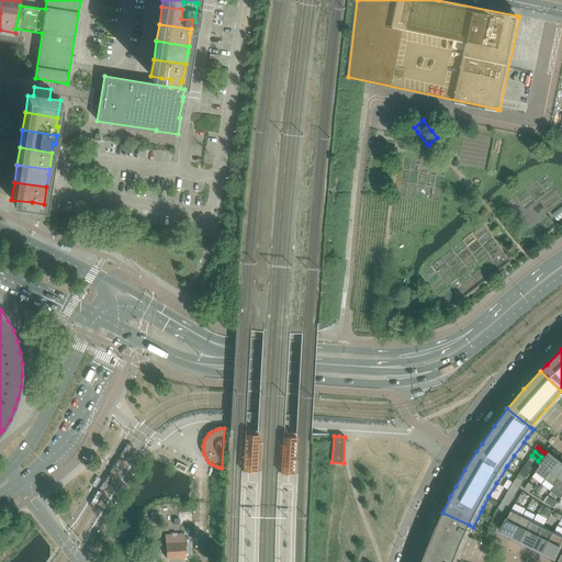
[(546,479),(560,461),(549,453),(536,471),(546,479)]
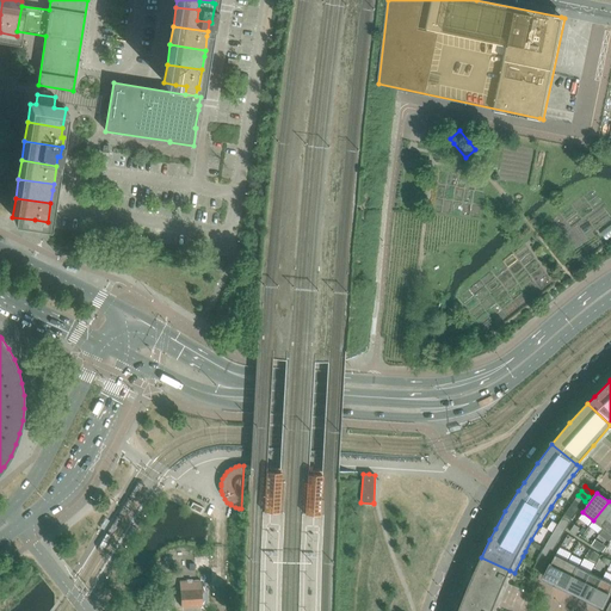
[(585,501),(578,495),(576,498),(574,500),(581,506),(584,503),(585,501)]
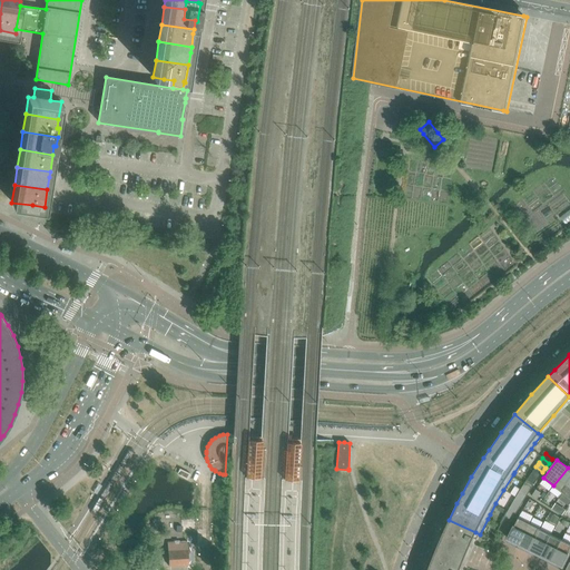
[(542,472),(536,467),(533,471),(532,472),(539,477),(542,472)]
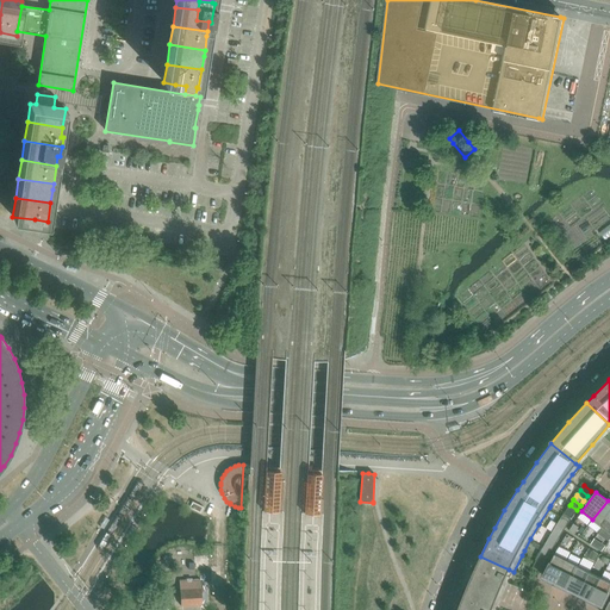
[(603,528),(609,517),(609,502),(608,500),(592,520),(603,528)]
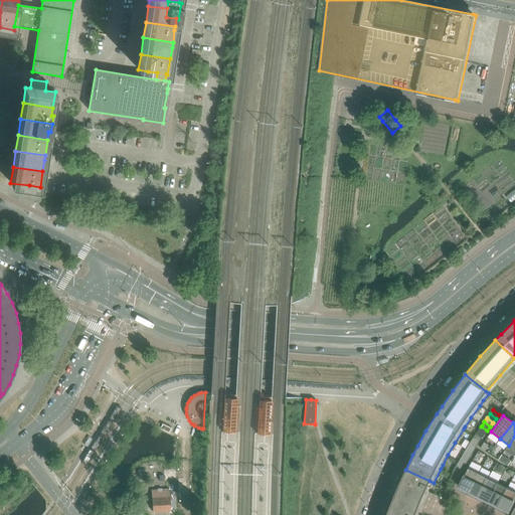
[(169,434),(171,427),(162,423),(160,428),(169,434)]
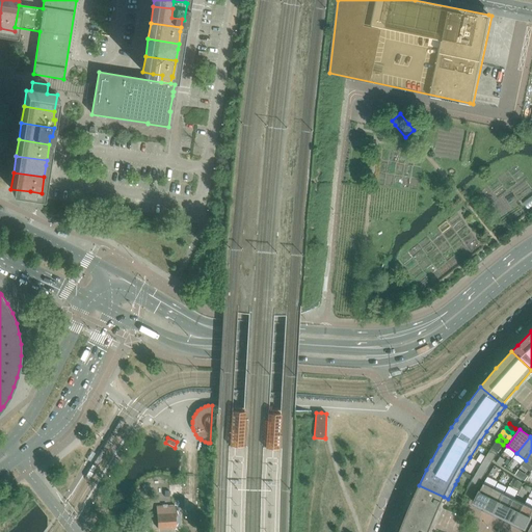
[(503,445),(497,441),(494,445),(501,449),(503,445)]
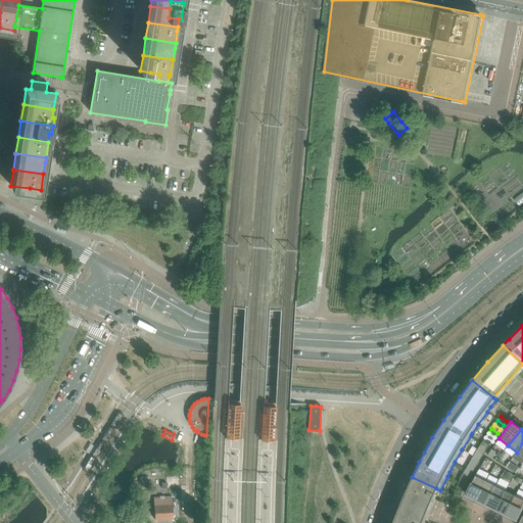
[(492,441),(485,437),(482,441),(489,445),(492,441)]
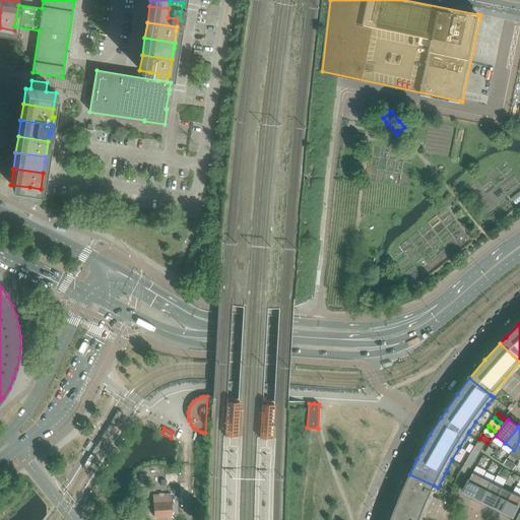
[(485,445),(486,443),(479,439),(478,441),(477,443),(483,447),(485,445)]
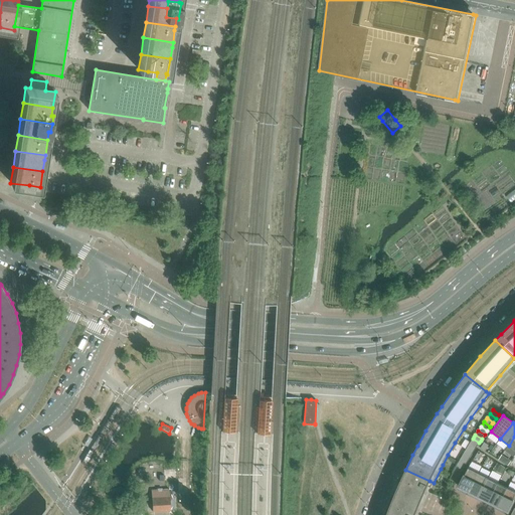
[(476,448),(479,443),(473,439),(472,441),(470,444),(476,448)]
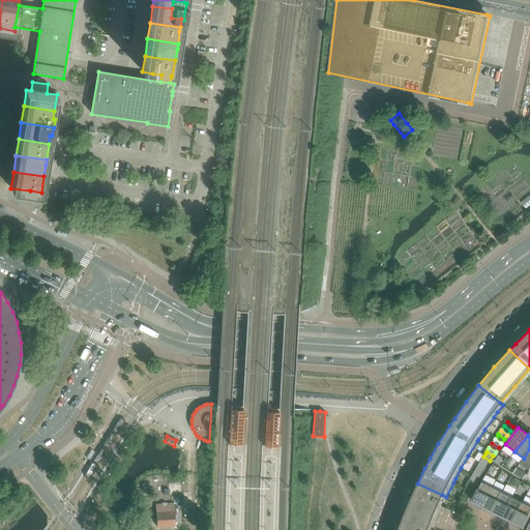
[(499,465),(503,458),(498,454),(494,462),(499,465)]
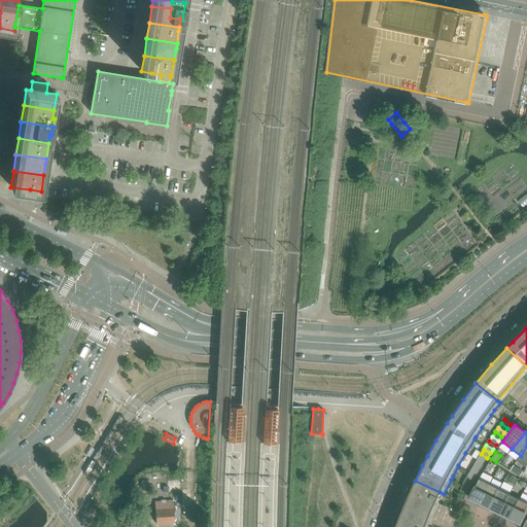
[(485,462),(487,458),(481,454),(478,458),(485,462)]
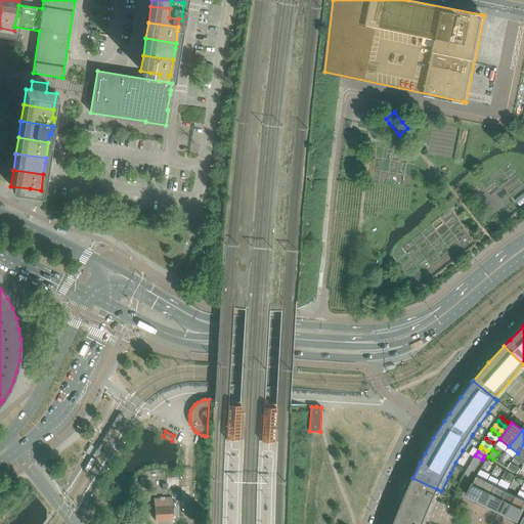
[(479,464),(482,460),(475,455),(474,456),(473,460),(479,464)]
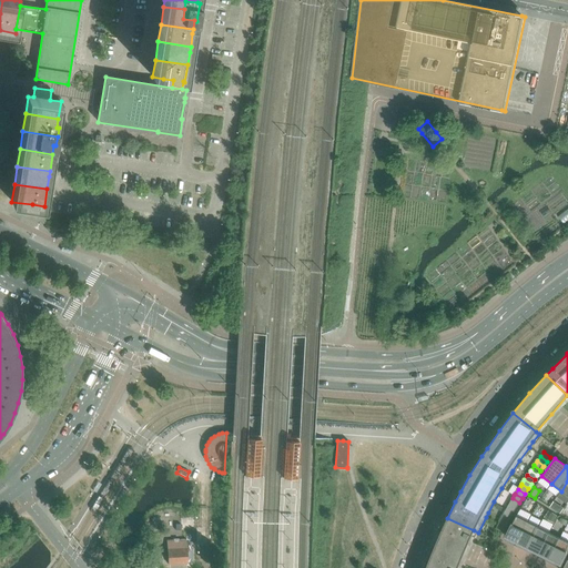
[(529,507),(533,500),(528,497),(524,504),(529,507)]
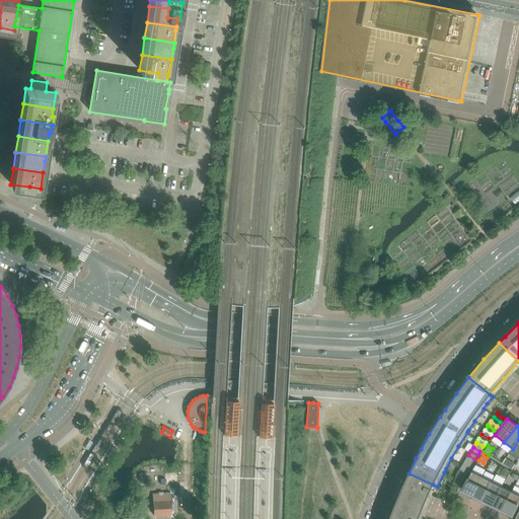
[(474,459),(468,455),(466,458),(465,460),(471,464),(474,459)]
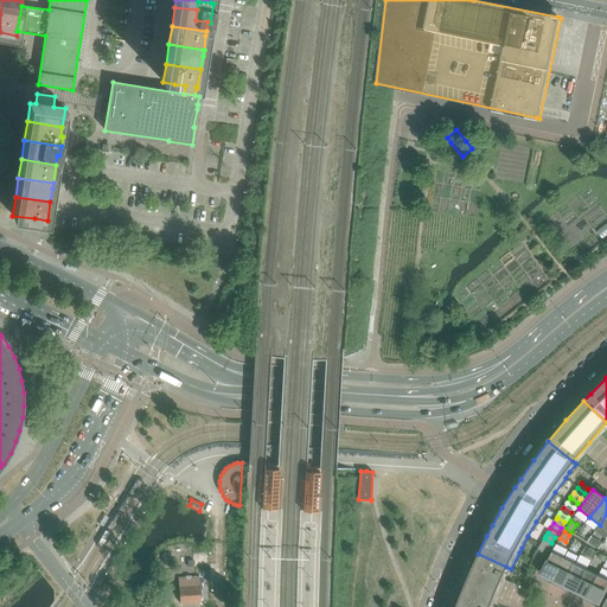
[(549,548),(551,543),(544,538),(541,543),(549,548)]
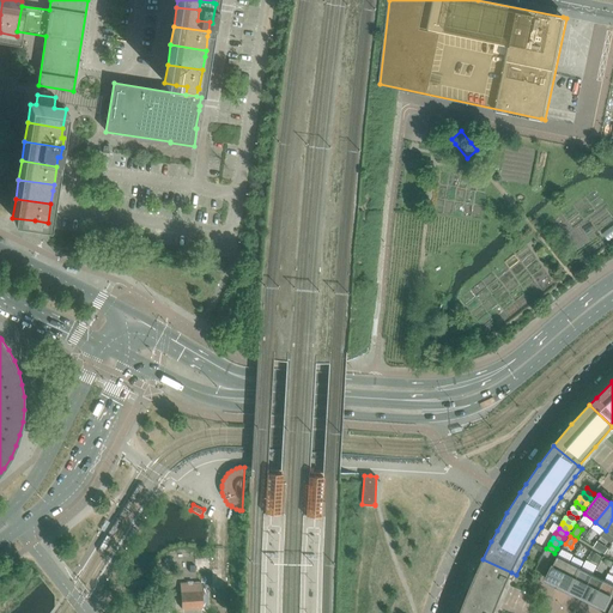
[(551,559),(554,553),(546,548),(544,554),(551,559)]
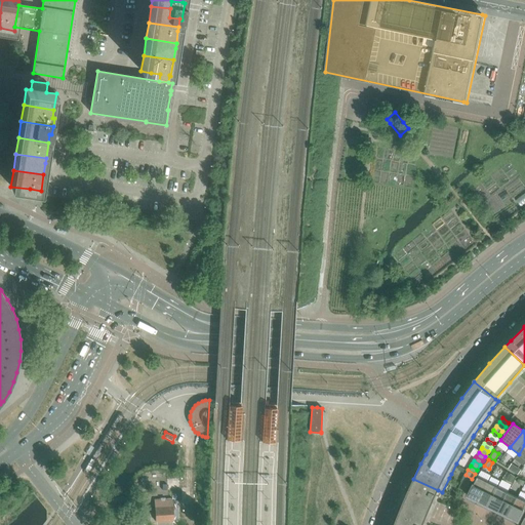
[(470,483),(472,479),(466,475),(462,480),(470,483)]
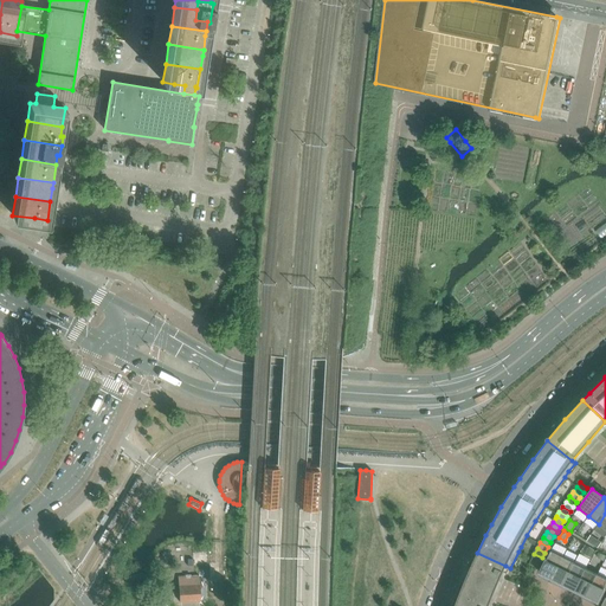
[(553,579),(563,556),(550,550),(541,571),(540,572),(553,579)]
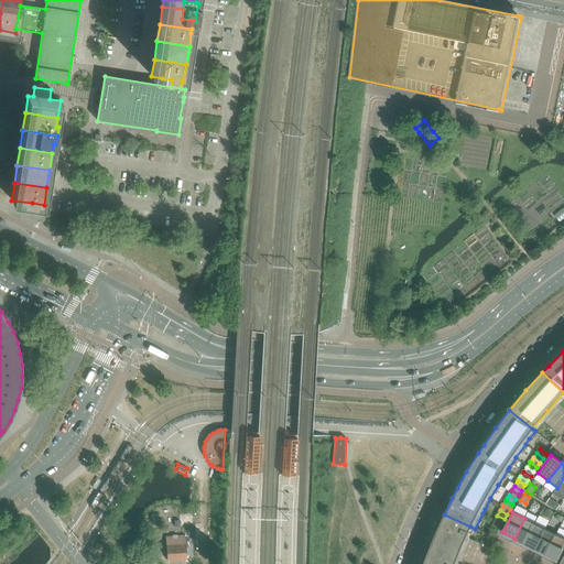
[(454,563),(462,546),(470,527),(444,514),(442,520),(435,535),(433,540),(424,561),(433,563),(454,563)]
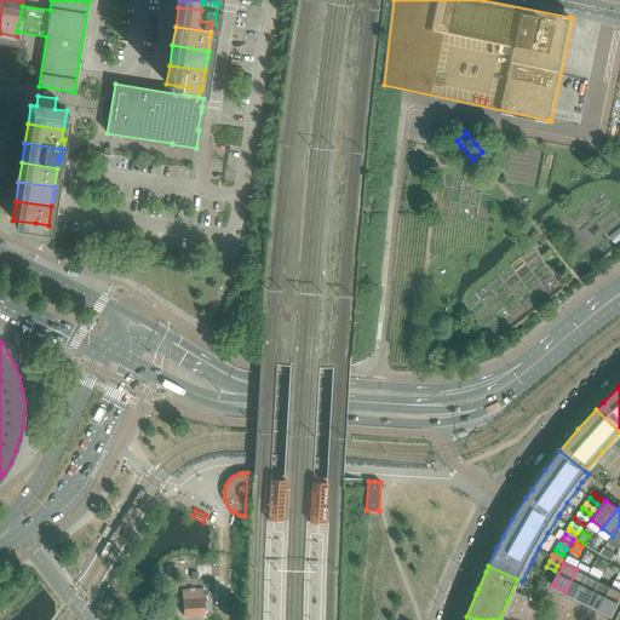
[(577,598),(587,575),(577,569),(566,592),(577,598)]
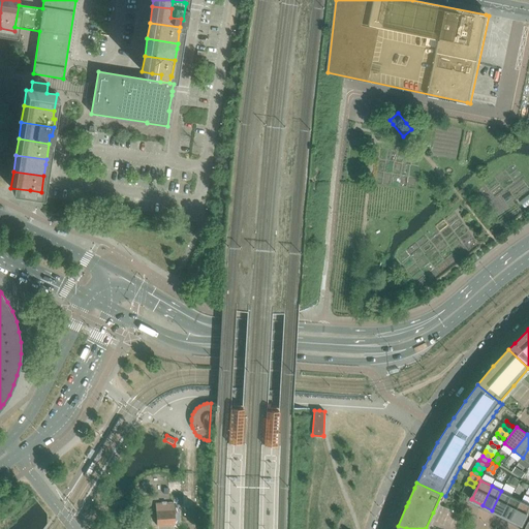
[(502,515),(511,496),(501,491),(492,510),(502,515)]
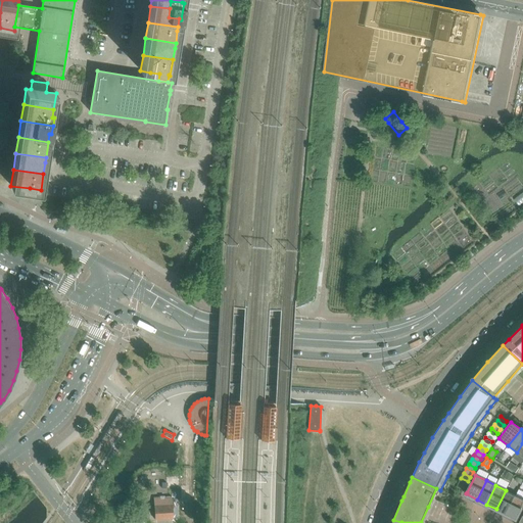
[(507,514),(516,495),(506,490),(496,509),(507,514)]
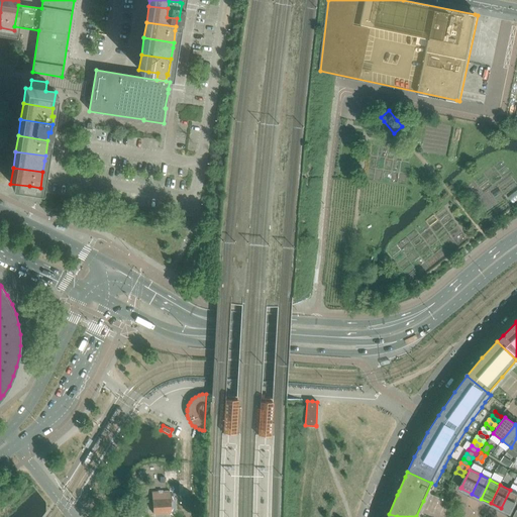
[(511,513),(516,500),(516,493),(510,490),(501,508),(511,513)]
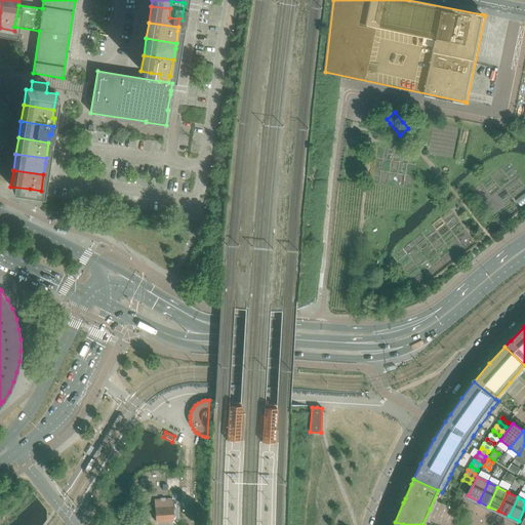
[(173,520),(172,499),(172,498),(165,499),(165,498),(164,498),(160,498),(160,499),(154,499),(155,521),(173,520)]
